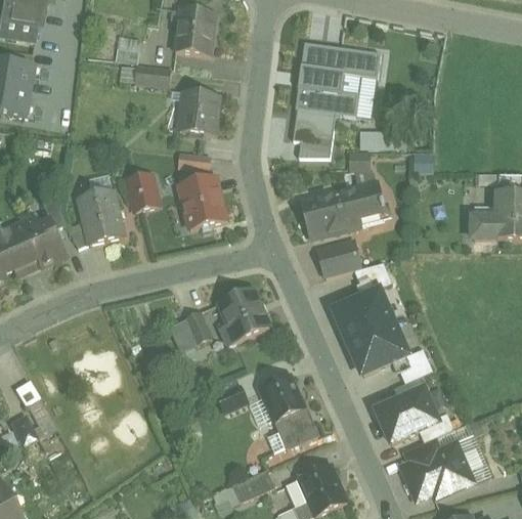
[(1,0),(0,9),(0,32),(28,38),(31,23),(40,24),(43,0),(1,0)]
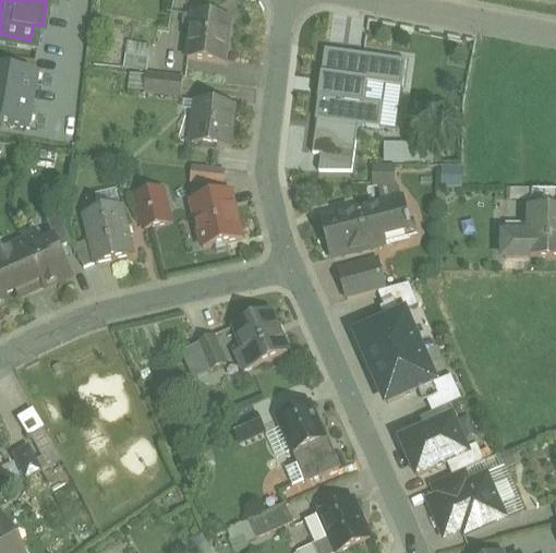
[(229,13),(191,9),(186,53),(225,57),(229,13)]
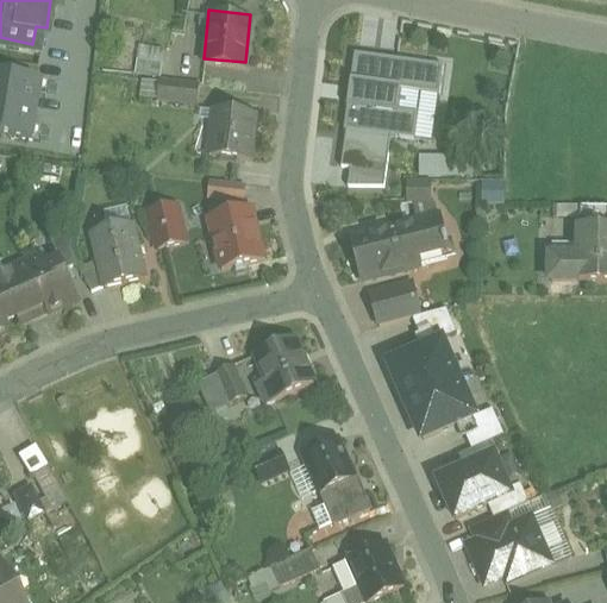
[(135,68),(161,70),(163,42),(138,38),(135,68)]
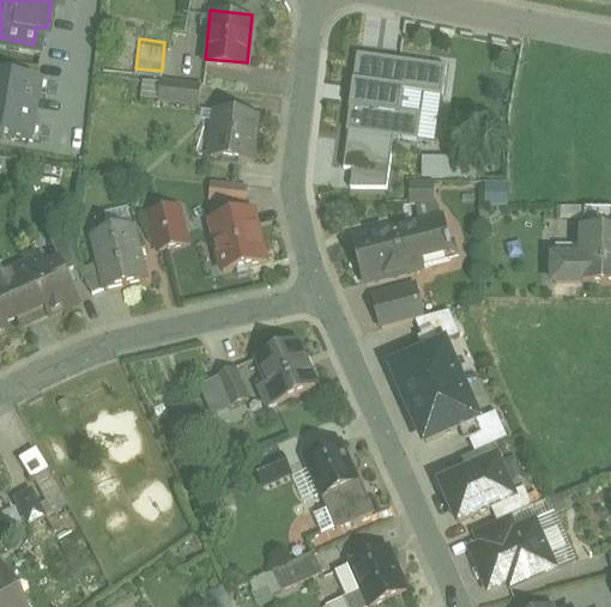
[(445,62),(356,52),(346,127),(435,138),(445,62)]
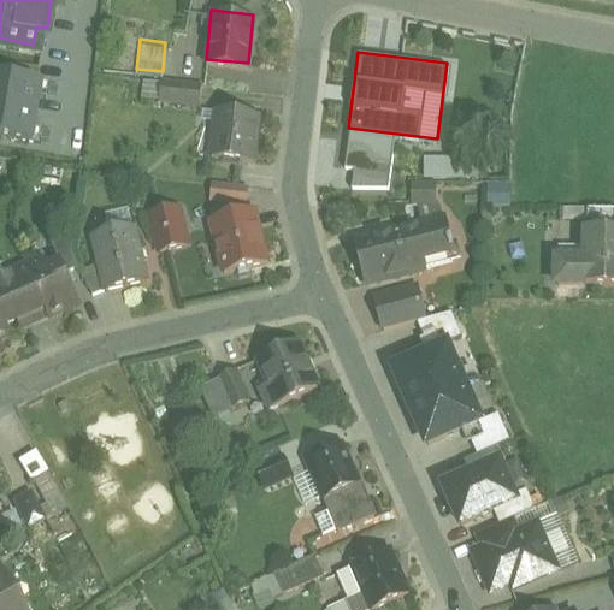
[(0,98),(36,104),(41,72),(0,66),(0,98)]
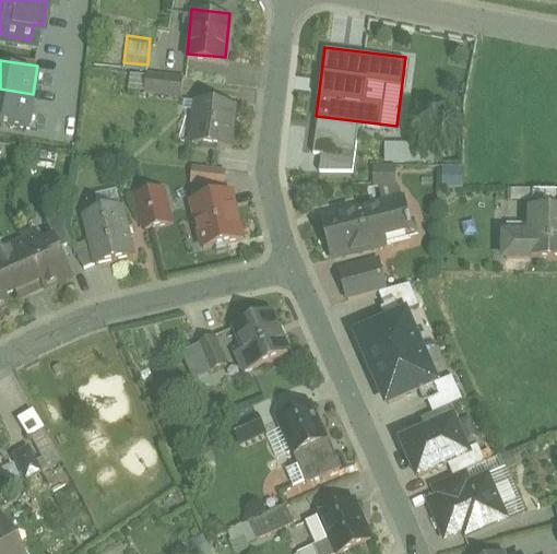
[(180,74),(145,71),(143,86),(178,91),(180,74)]
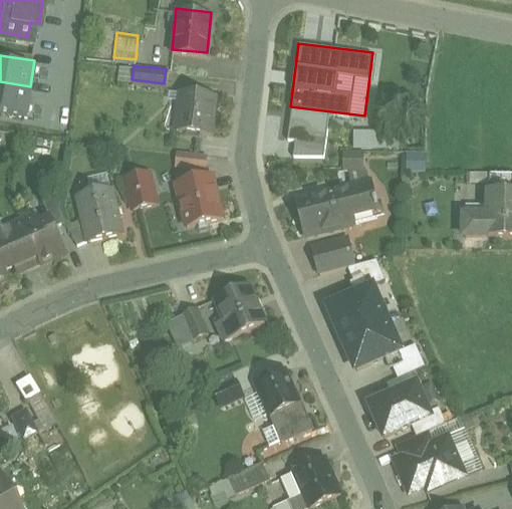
[(0,108),(26,112),(30,86),(0,81),(0,108)]
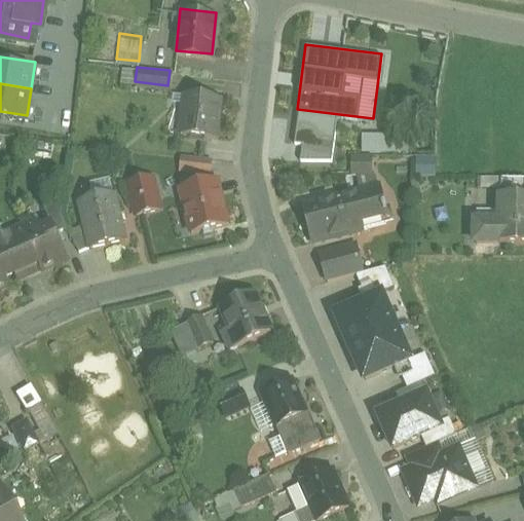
[(220,96),(183,91),(183,94),(185,94),(181,129),(178,129),(178,131),(216,136),(216,134),(214,134),(218,98),(220,98),(220,96)]
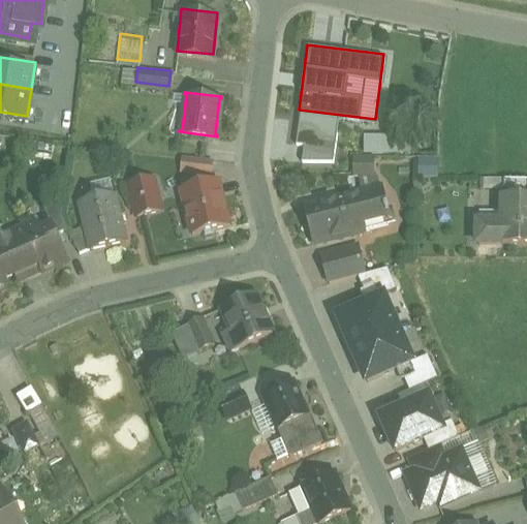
[(365,150),(404,150),(404,130),(364,131),(365,150)]
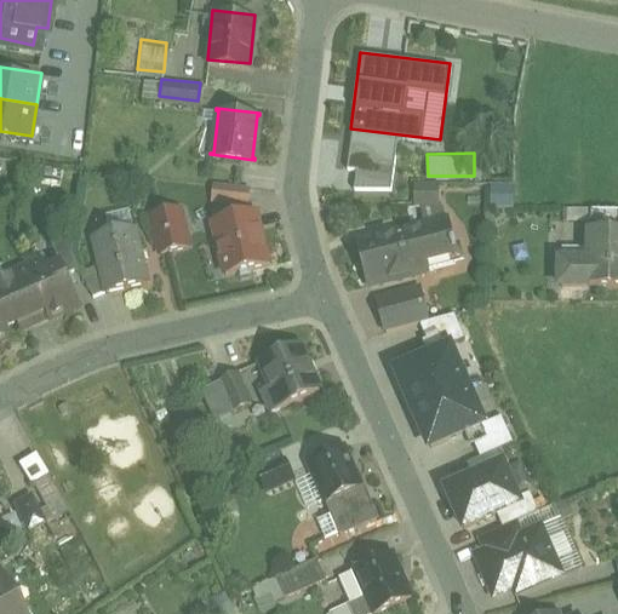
[(416,201),(439,201),(439,178),(416,178),(416,201)]
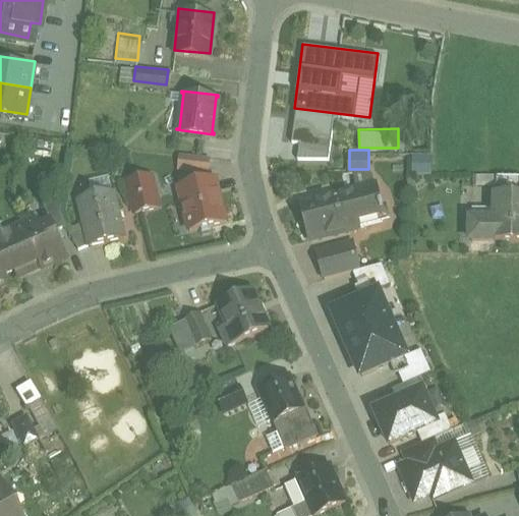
[(180,174),(210,175),(211,152),(181,151),(180,174)]
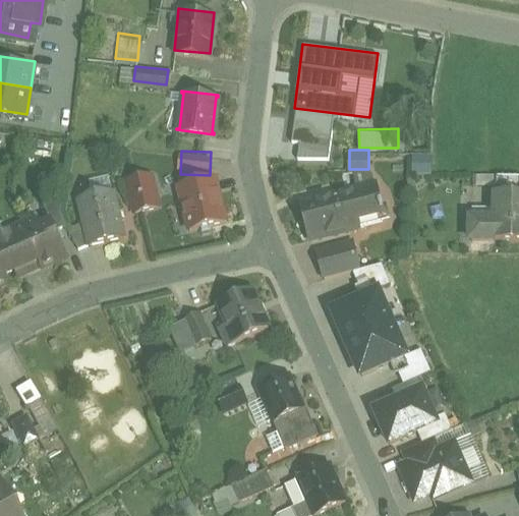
[(431,170),(431,155),(418,154),(417,169),(431,170)]
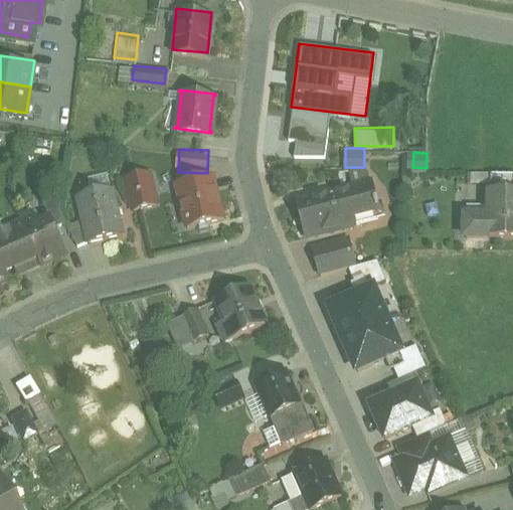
[(148,170),(124,176),(132,207),(155,201),(148,170)]
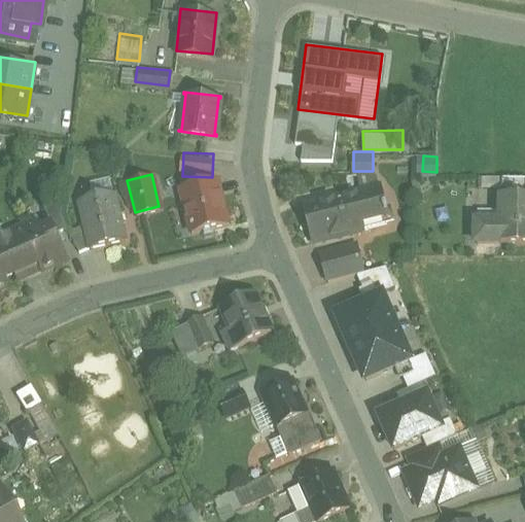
[(524,175),(500,175),(499,194),(524,194),(524,175)]
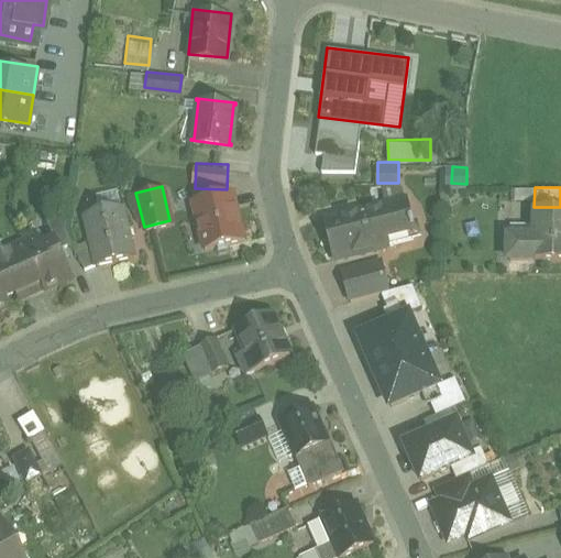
[(230,189),(191,198),(200,232),(189,234),(193,249),(242,237),(230,189)]
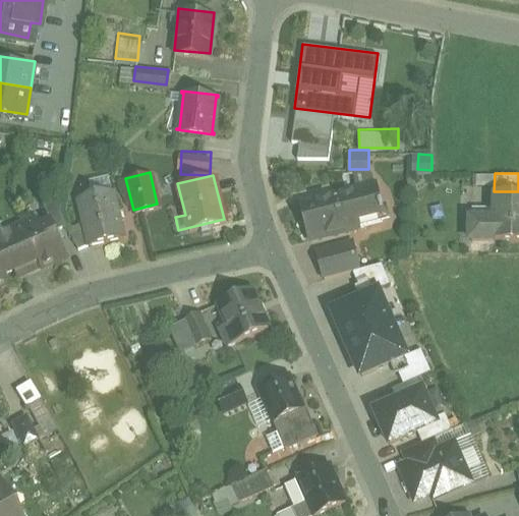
[(344,189),(298,201),(307,237),(383,218),(373,183),(344,190),(344,189)]
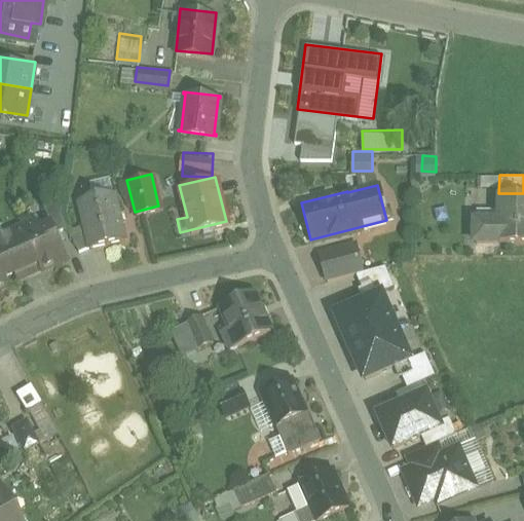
[(112,190),(78,198),(88,245),(122,236),(112,190)]
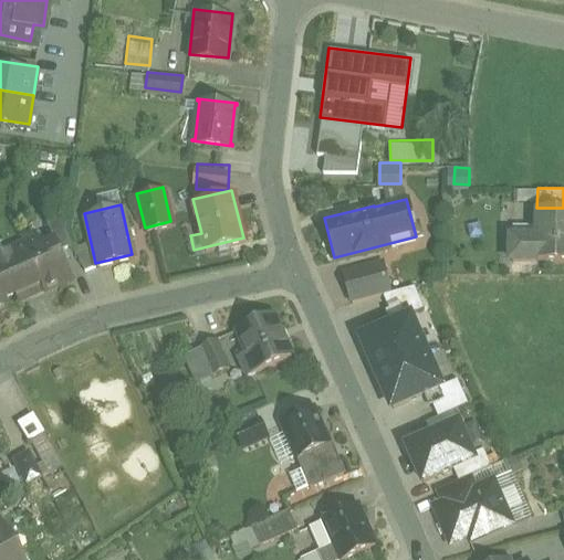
[(563,208),(536,208),(536,236),(510,235),(510,257),(536,257),(536,259),(563,259),(563,208)]
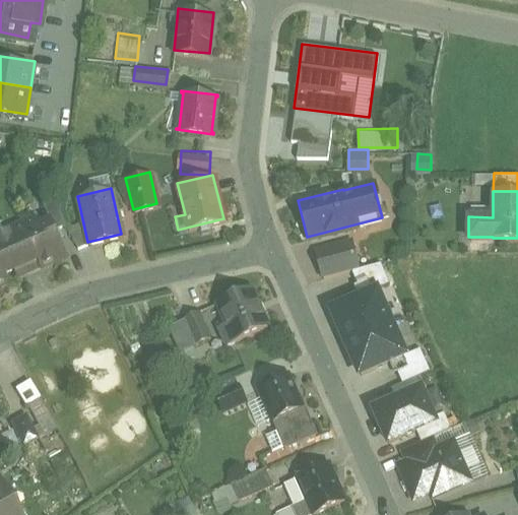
[(53,193),(41,198),(48,217),(50,216),(54,227),(64,221),(58,207),(60,195),(53,193)]
